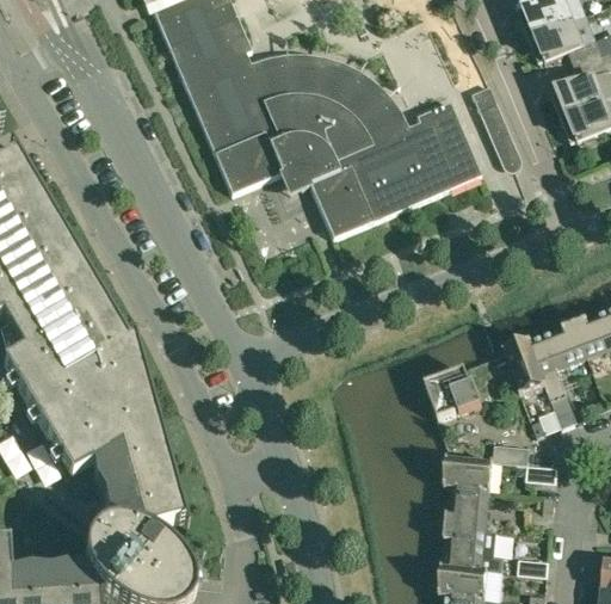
[(162,6),(153,11),(230,195),(281,173),(289,193),(309,185),(332,238),(480,174),(449,102),(415,116),(418,122),(407,127),(399,111),(387,96),(374,82),(358,72),(341,63),(323,57),(304,55),(287,55),(267,59),(250,63),(245,53),(251,50),(229,0),(160,0),(162,6)]
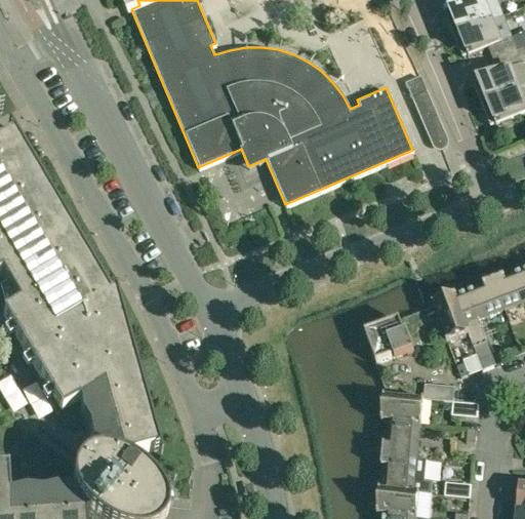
[(471,0),(471,1),(446,11),(454,33),(502,12),(497,0),(471,0)]
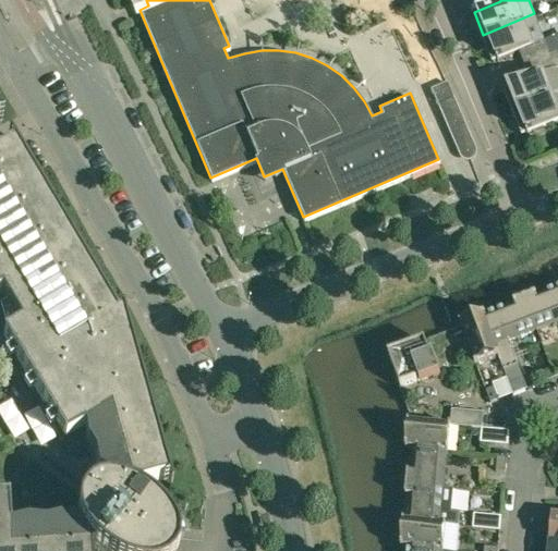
[(549,50),(543,36),(534,13),(483,35),(492,58),(519,47),(524,61),(549,50)]
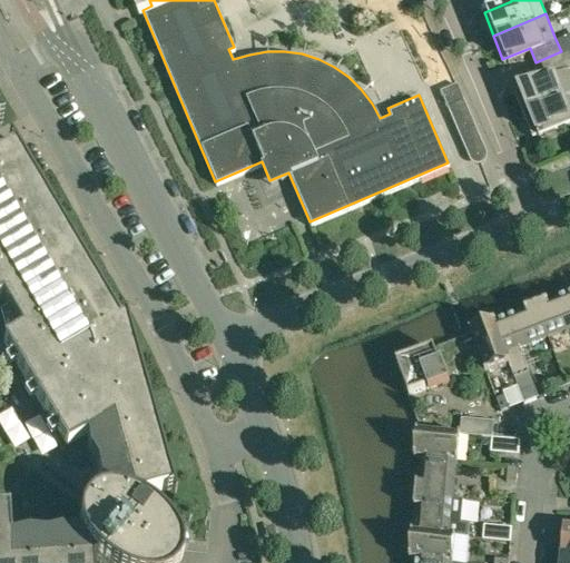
[(514,87),(523,110),(569,90),(569,75),(567,66),(569,65),(569,50),(569,48),(561,51),(536,62),(541,76),(514,87)]
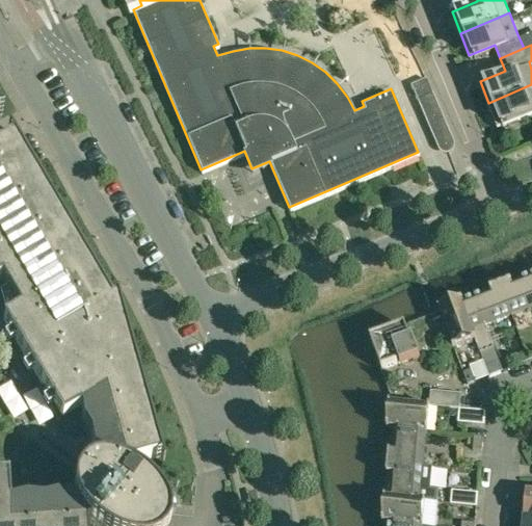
[(431,89),(425,74),(409,81),(416,96),(431,89)]
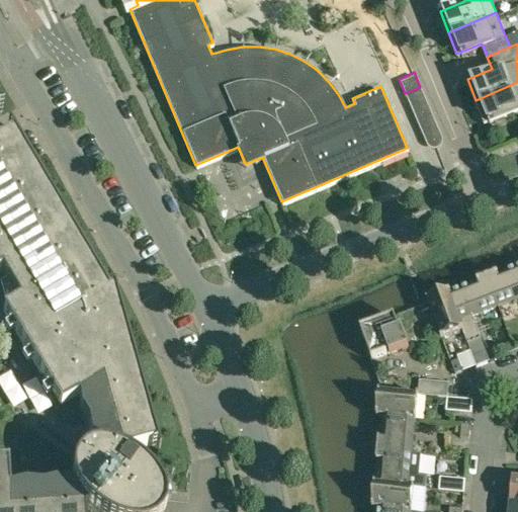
[(517,107),(517,82),(476,100),(484,121),(489,119),(490,121),(491,120),(490,118),(517,107)]
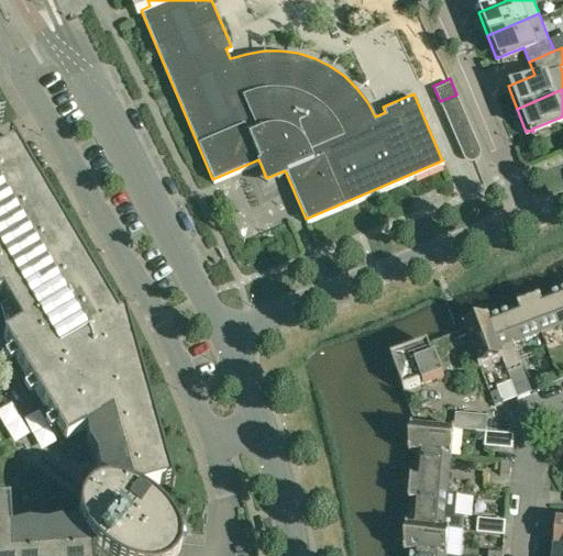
[(78,521),(78,524),(79,524),(81,529),(84,533),(87,537),(89,541),(91,544),(94,546),(97,551),(100,554),(102,555),(176,555),(177,555),(177,552),(178,549),(178,546),(177,542),(176,538),(175,534),(174,530),(172,526),(169,522),(166,518),(164,514),(161,510),(157,507),(154,503),(150,501),(146,498),(142,496),(138,493),(133,491),(133,487),(167,478),(170,487),(172,487),(169,477),(122,309),(120,309),(121,310),(116,312),(13,141),(9,132),(7,133),(12,142),(0,147),(0,290),(6,299),(0,302),(0,308),(7,331),(2,333),(44,404),(41,407),(68,454),(87,443),(95,456),(98,471),(106,485),(102,486),(100,486),(97,487),(95,487),(92,489),(90,490),(88,491),(86,492),(85,495),(84,496),(81,498),(80,501),(79,503),(78,507),(77,509),(77,512),(77,515),(77,518),(78,521)]
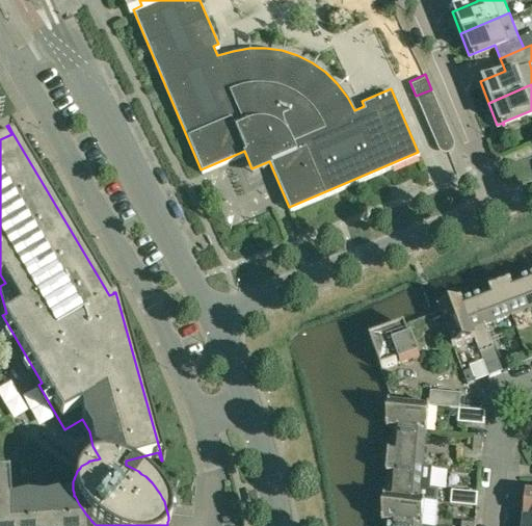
[(510,278),(500,282),(511,311),(531,303),(531,270),(511,279),(510,278)]
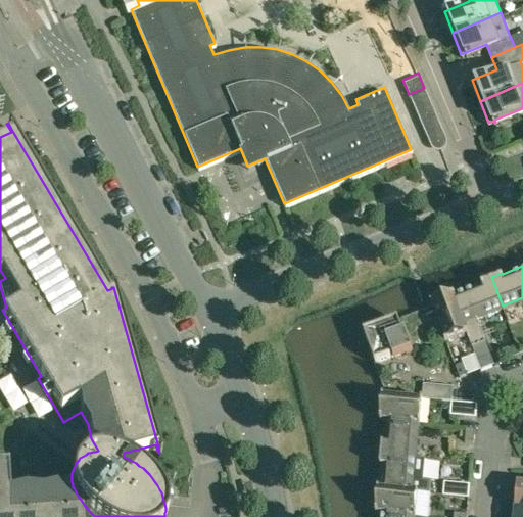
[(476,316),(503,306),(491,277),(481,281),(481,282),(455,292),(455,291),(453,291),(467,329),(466,329),(472,343),(485,338),(476,316)]
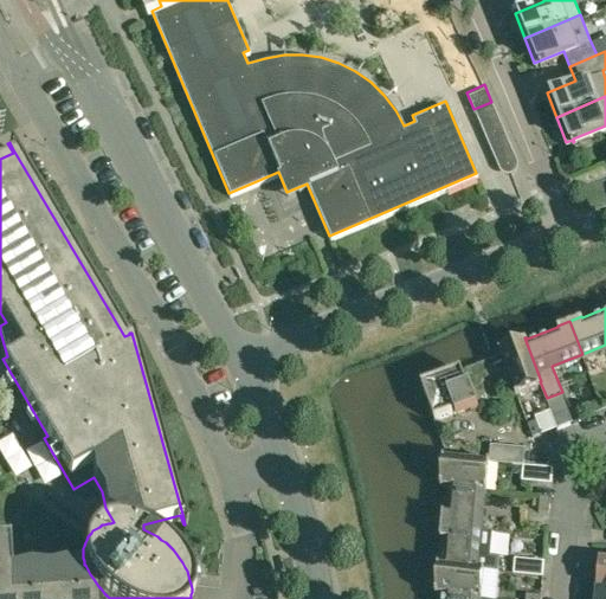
[(541,381),(524,337),(498,348),(500,349),(501,348),(516,390),(515,390),(515,391),(540,381),(541,381)]
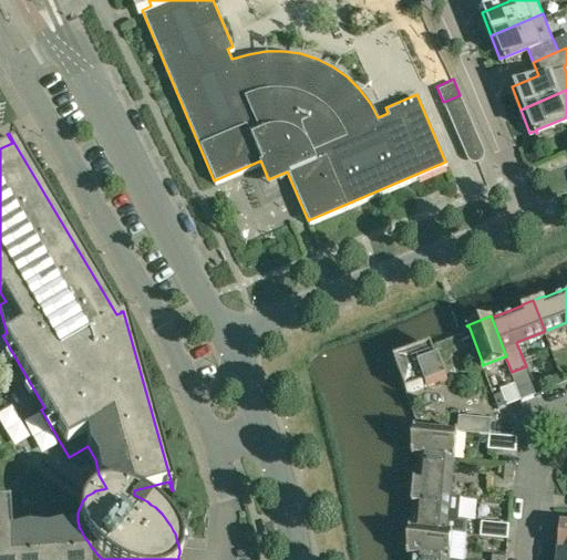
[(394,355),(402,375),(406,389),(425,381),(426,384),(447,376),(440,355),(436,356),(431,341),(394,355)]
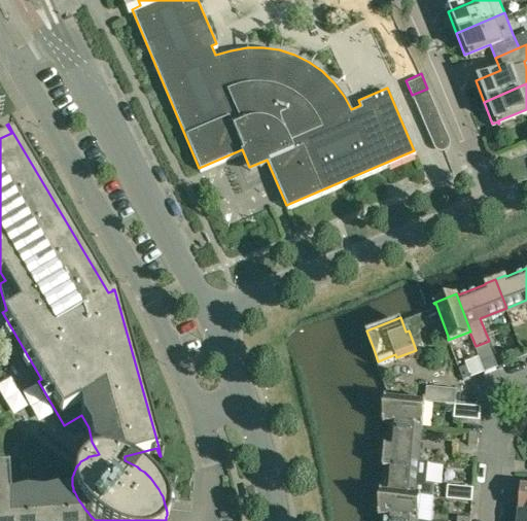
[(466,361),(459,365),(463,377),(470,374),(466,361)]
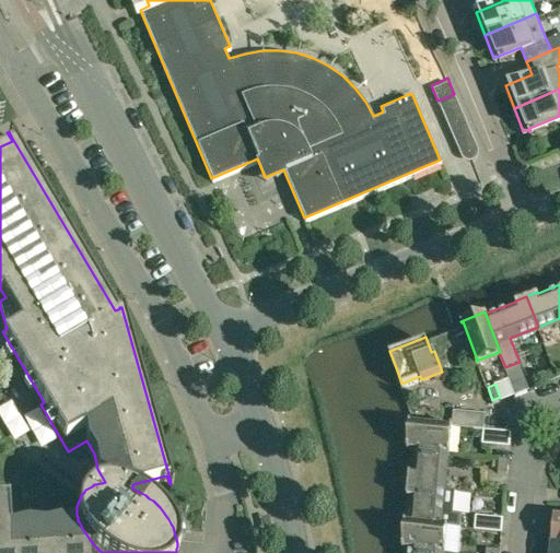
[(453,407),(452,423),(483,425),(485,410),(453,407)]
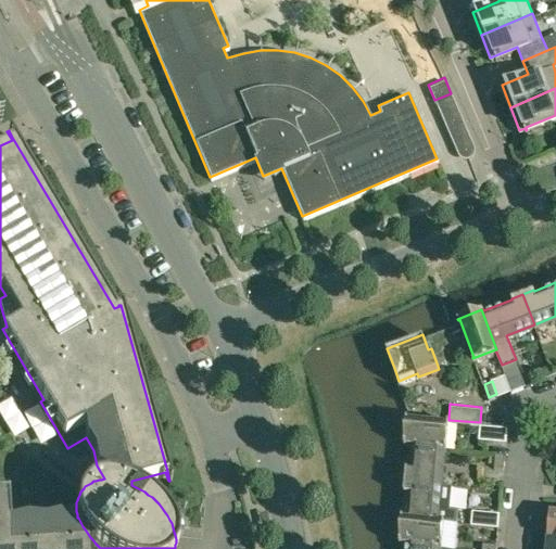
[(407,416),(406,416),(404,442),(405,443),(405,442),(409,442),(446,445),(449,420),(447,419),(447,420),(407,417),(407,416)]
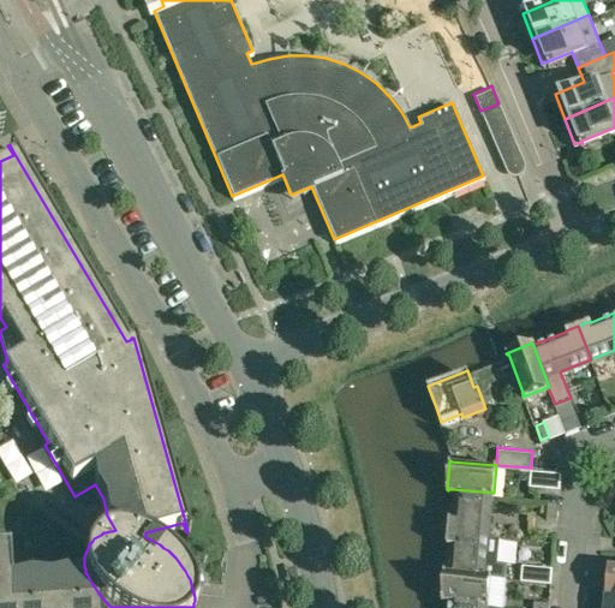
[(561,471),(531,468),(530,483),(560,486),(561,471)]
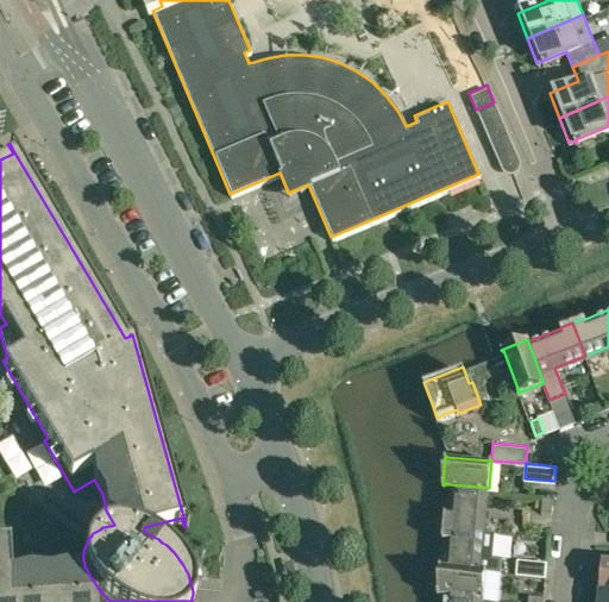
[(449,484),(446,512),(445,512),(444,525),(484,528),(488,489),(489,489),(489,488),(449,484)]
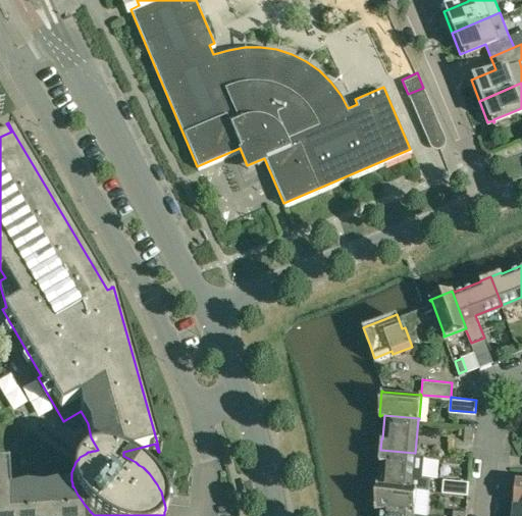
[(465,423),(464,436),(472,437),(474,424),(465,423)]
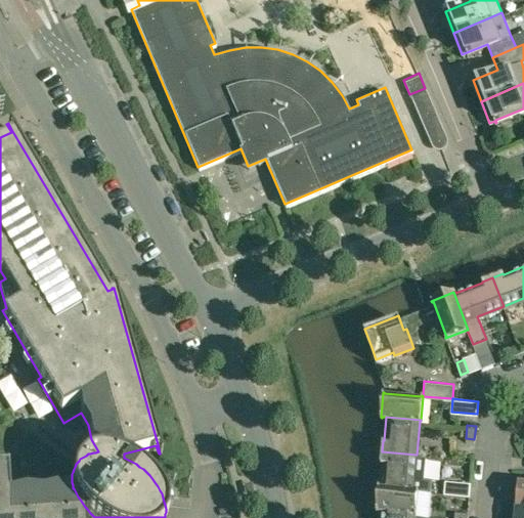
[(379,485),(379,487),(413,490),(413,489),(418,490),(418,489),(419,489),(431,490),(432,477),(425,476),(427,456),(417,455),(382,451),(381,463),(382,463),(380,485),(379,485)]
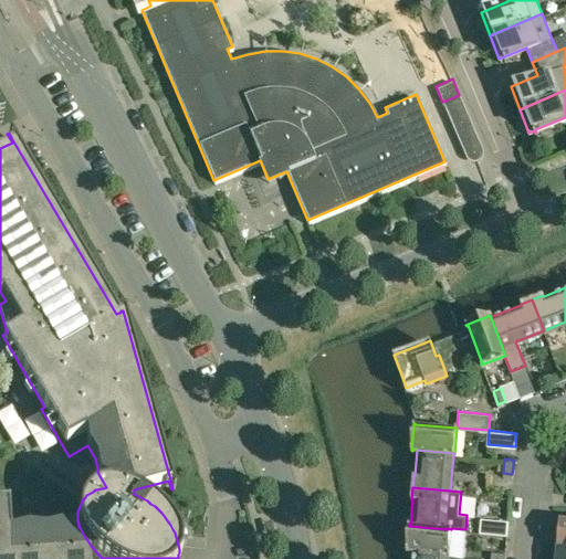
[(0,545),(87,540),(84,536),(82,531),(80,527),(79,527),(61,524),(43,528),(25,526),(9,529),(7,501),(0,501),(0,545)]
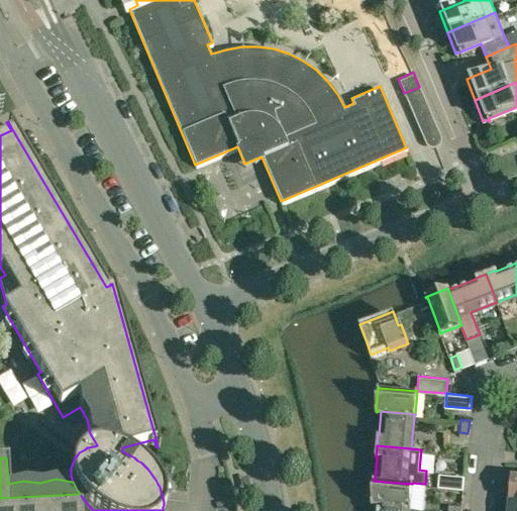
[(439,473),(437,485),(463,488),(464,475),(439,473)]
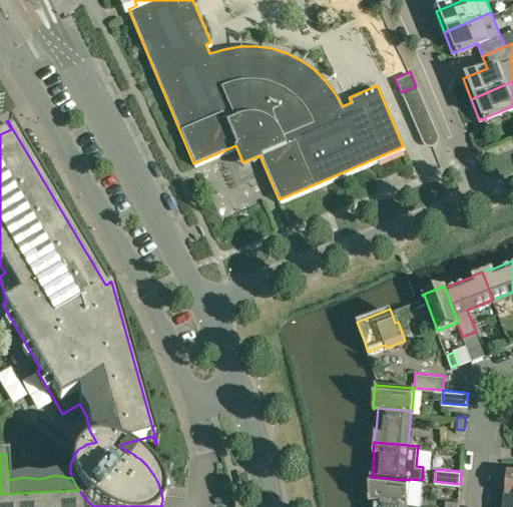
[(405,480),(371,477),(369,500),(370,500),(370,499),(374,499),(407,502),(407,503),(408,503),(410,479),(409,479),(409,480),(405,479),(405,480)]
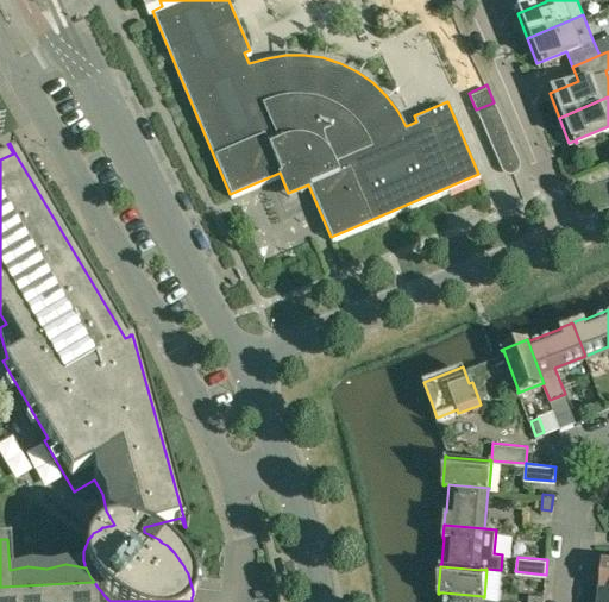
[(96,585),(94,582),(0,587),(0,601),(96,601),(96,593),(101,591),(99,589),(96,585)]
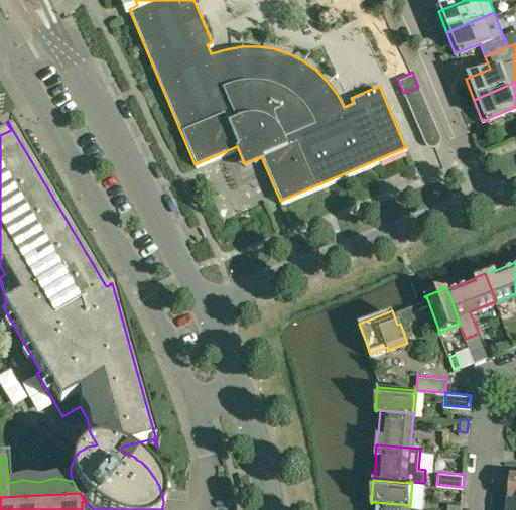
[(507,509),(515,509),(515,497),(508,497),(507,509)]
